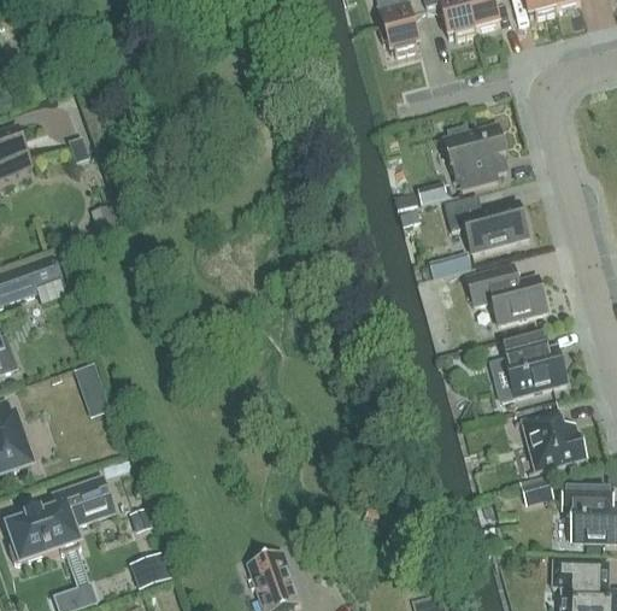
[(412,16),(427,12),(423,0),(376,0),(383,24),(378,25),(382,41),(387,40),(391,52),(394,51),(394,54),(417,48),(416,45),(419,43),(412,16)]
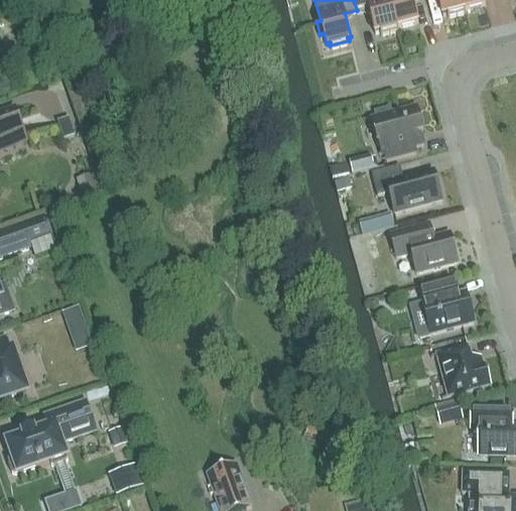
[(396,24),(389,0),(354,0),(357,10),(369,7),(375,30),(380,29),(380,32),(398,27),(398,24),(396,24)]
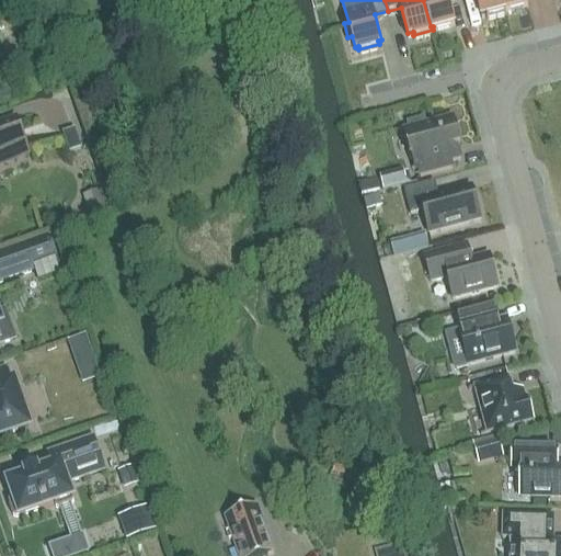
[(423,0),(431,26),(433,26),(455,21),(449,0),(423,0)]
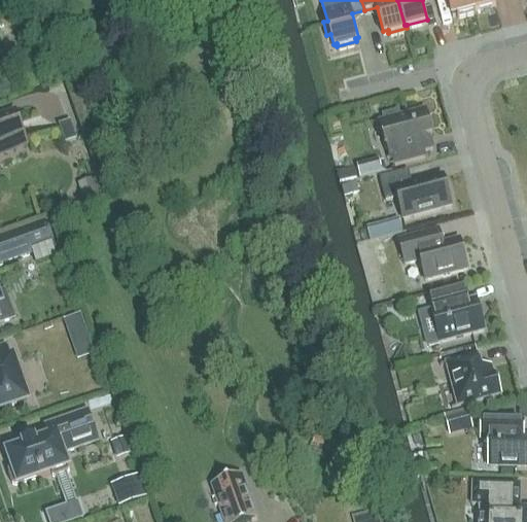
[(473,7),(471,0),(447,0),(451,12),(456,11),(457,14),(476,9),(475,6),(473,7)]
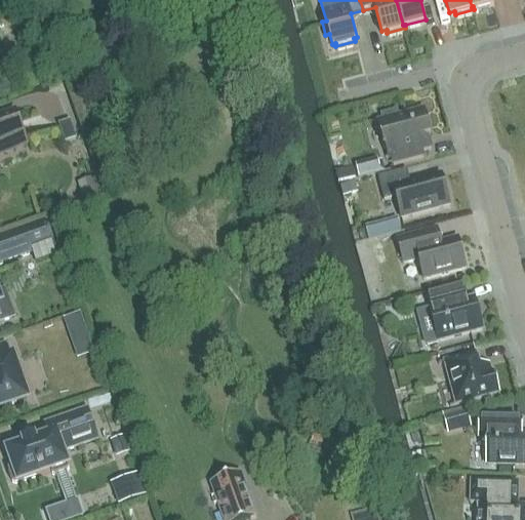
[(0,142),(25,133),(14,106),(0,111),(0,142)]
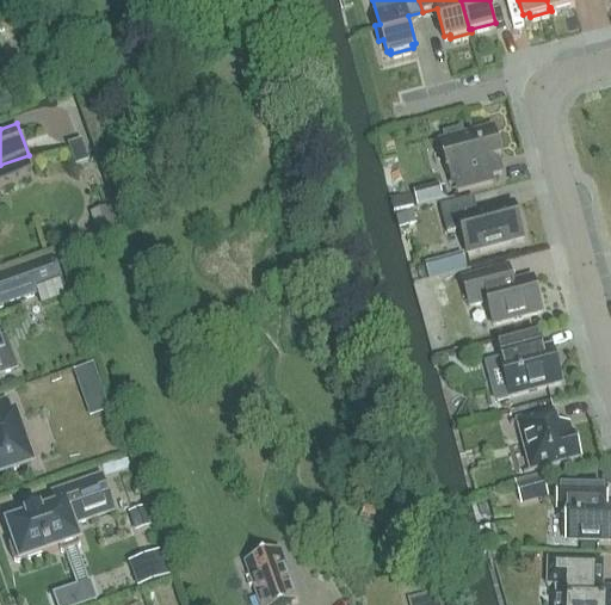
[(444,129),(445,136),(439,137),(448,168),(450,168),(454,180),(456,180),(457,187),(493,178),(491,171),(501,168),(498,155),(501,154),(493,123),(464,131),(462,124),(444,129)]
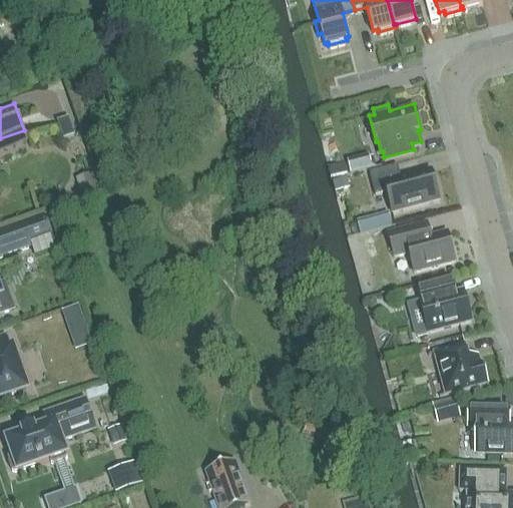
[(393,210),(439,197),(431,166),(401,174),(398,161),(369,169),(375,192),(387,188),(393,210)]
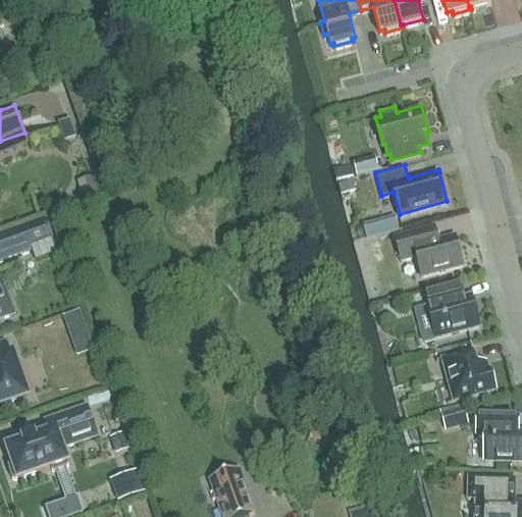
[(24,223),(0,231),(0,257),(33,247),(24,223)]
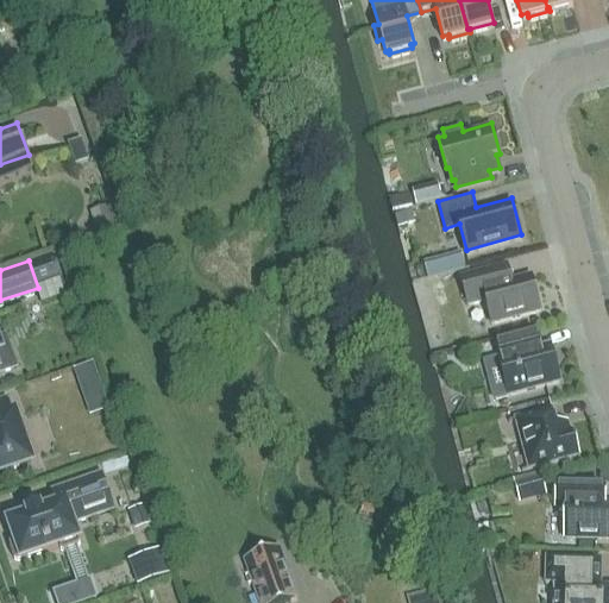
[(491,320),(540,307),(531,271),(510,277),(507,261),(460,272),(468,301),(485,296),(491,320)]
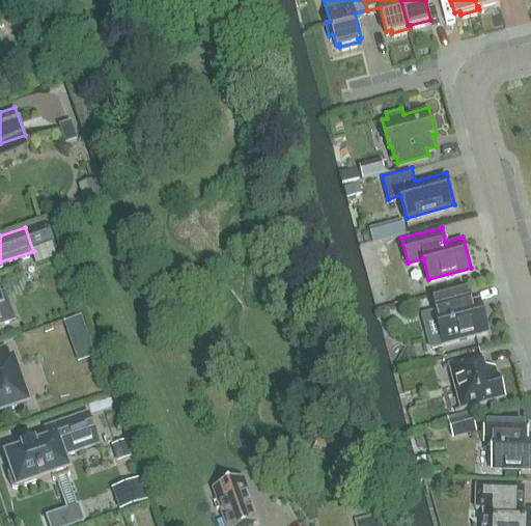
[(487,330),(479,298),(471,300),(468,286),(434,295),(437,309),(435,309),(444,341),(487,330)]
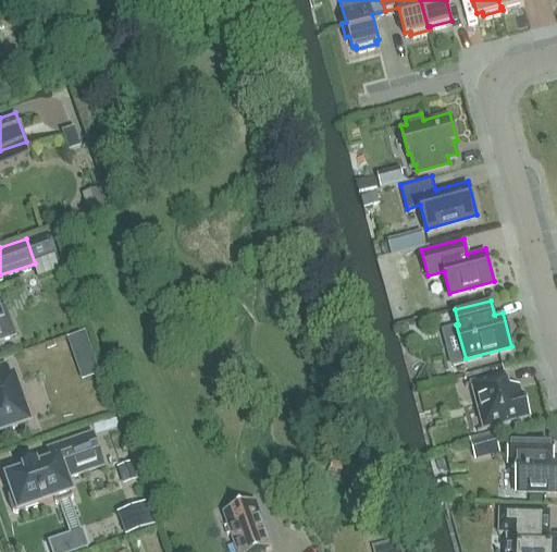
[(63,331),(74,372),(96,366),(85,326),(63,331)]
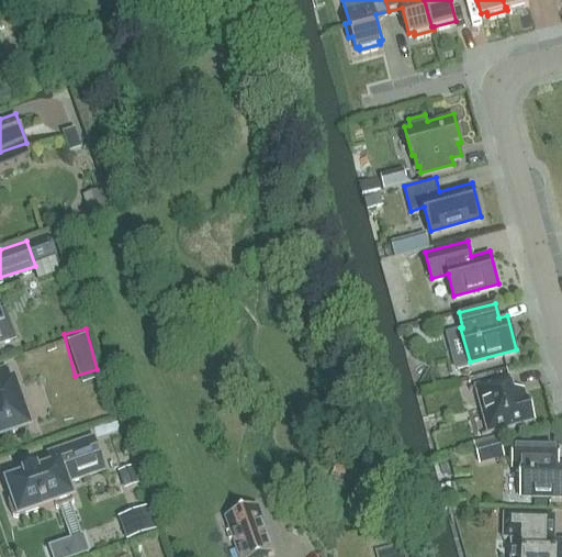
[(7,365),(0,367),(0,433),(29,424),(13,380),(12,380),(7,365)]
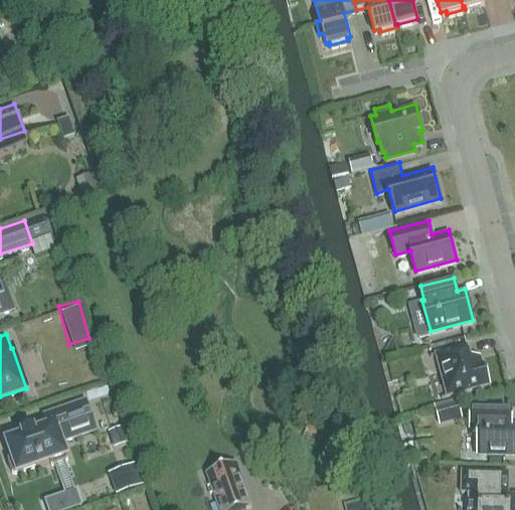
[(430,352),(431,353),(436,351),(447,392),(441,394),(442,395),(490,382),(484,361),(482,362),(480,354),(471,356),(467,342),(430,352)]
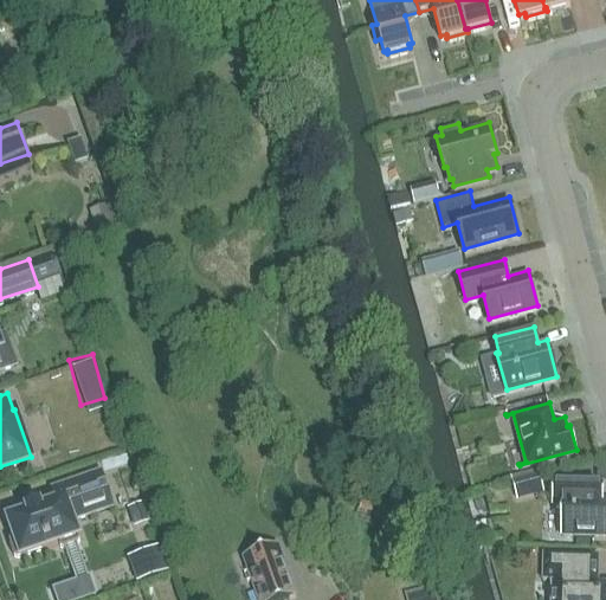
[(513,468),(513,488),(539,486),(537,468),(513,468)]
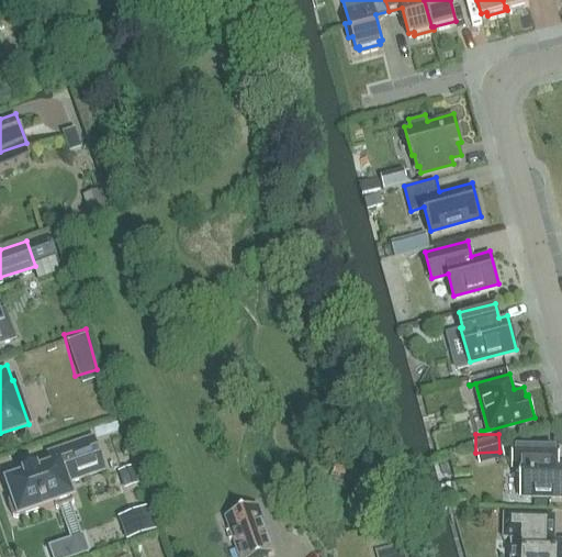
[(9,500),(13,513),(17,514),(55,501),(56,504),(58,505),(72,501),(74,498),(68,480),(87,475),(85,467),(101,461),(103,467),(104,467),(93,435),(48,450),(53,464),(38,468),(37,466),(23,470),(24,474),(8,479),(13,496),(10,497),(9,500)]
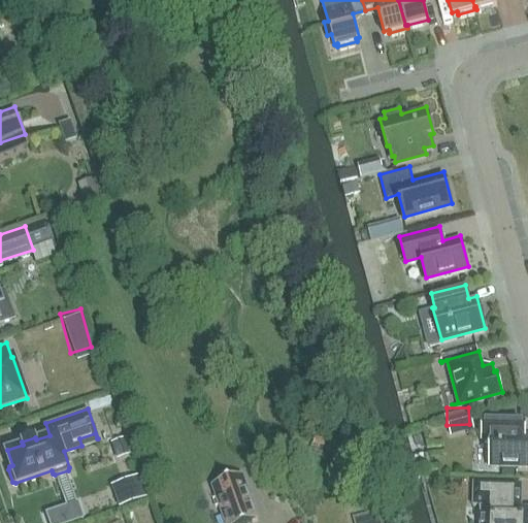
[(489,463),(527,464),(527,433),(524,433),(525,418),(482,417),(482,436),(490,436),(489,463)]
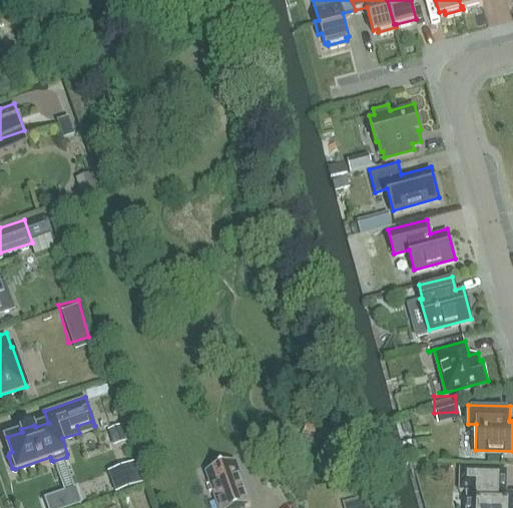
[(105,467),(114,487),(140,476),(131,456),(105,467)]
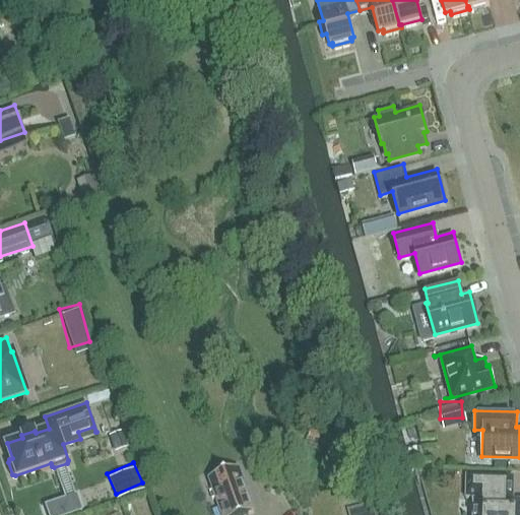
[(207,475),(220,514),(233,514),(254,507),(239,464),(207,475)]
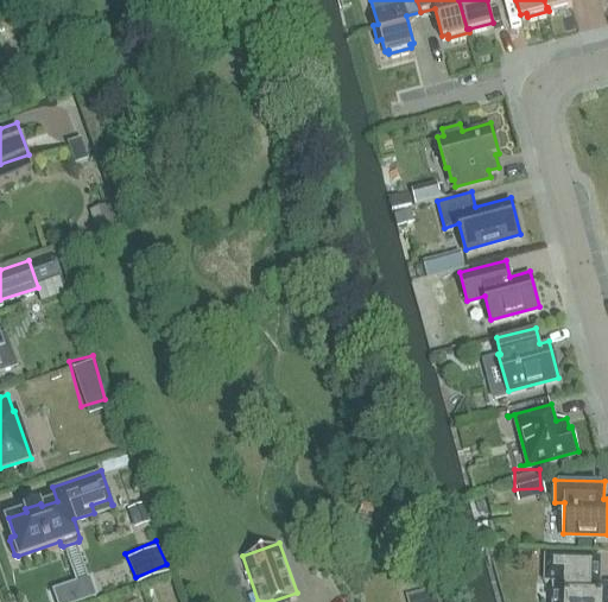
[(607,601),(607,582),(601,582),(601,553),(545,552),(545,578),(556,578),(556,581),(553,581),(552,601),(607,601)]
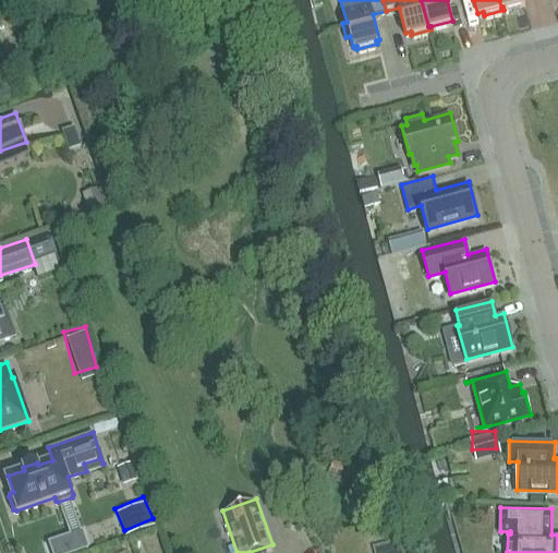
[(375,552),(404,552),(400,535),(372,541),(375,552)]
